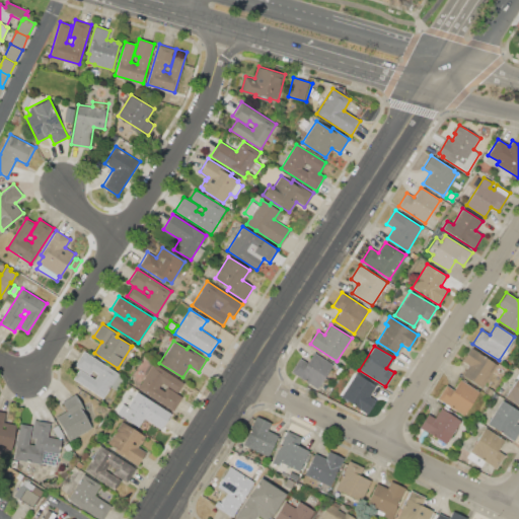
[(497,365),(484,386),(463,374),(468,366),(462,361),(471,347),(479,352),(478,353),(497,365)]
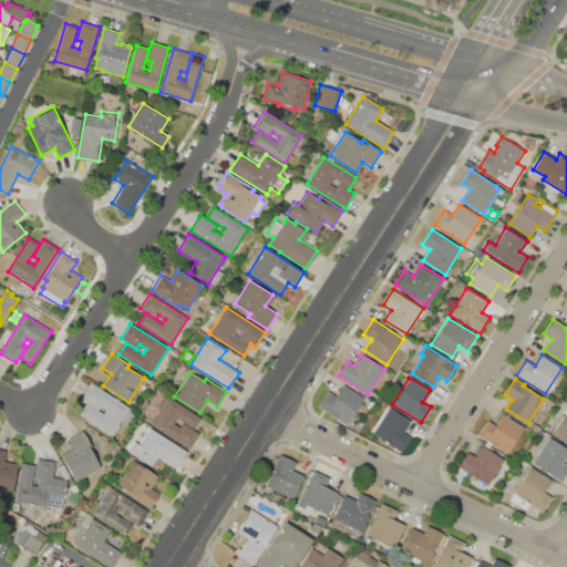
[(91,383),(130,408),(112,435),(80,414),(86,403),(104,414),(107,409),(101,404),(99,410),(81,399),(91,383)]
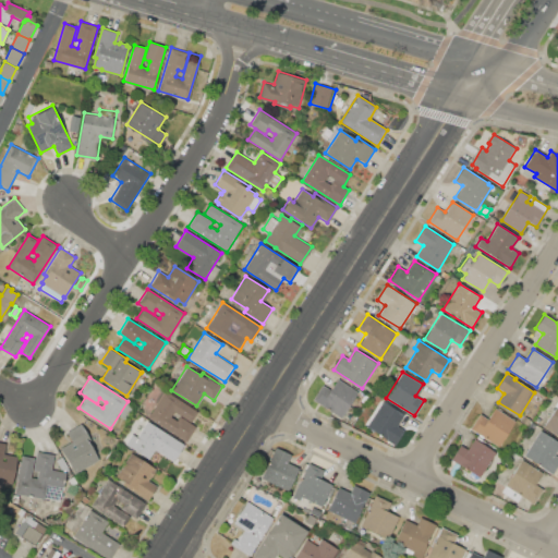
[(338,379),(358,391),(341,416),(314,399),(323,385),(330,390),(338,379)]
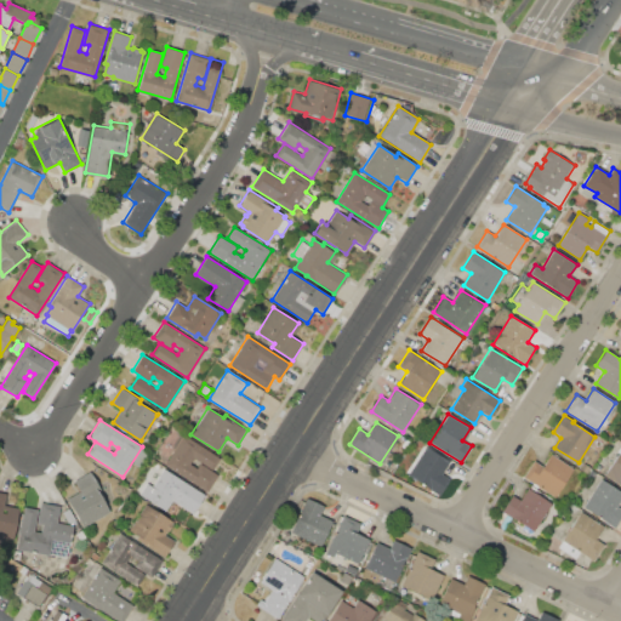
[(183,434),(221,459),(212,471),(218,474),(208,491),(165,463),(183,434)]
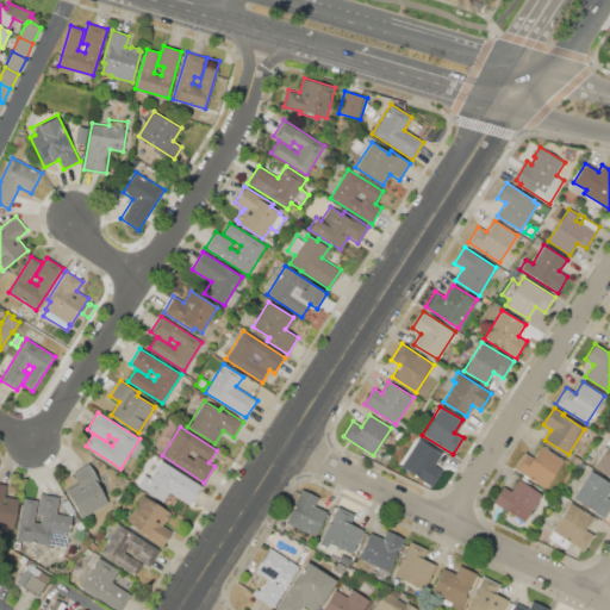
[(418,439),(442,454),(434,466),(442,470),(431,486),(400,466),(418,439)]
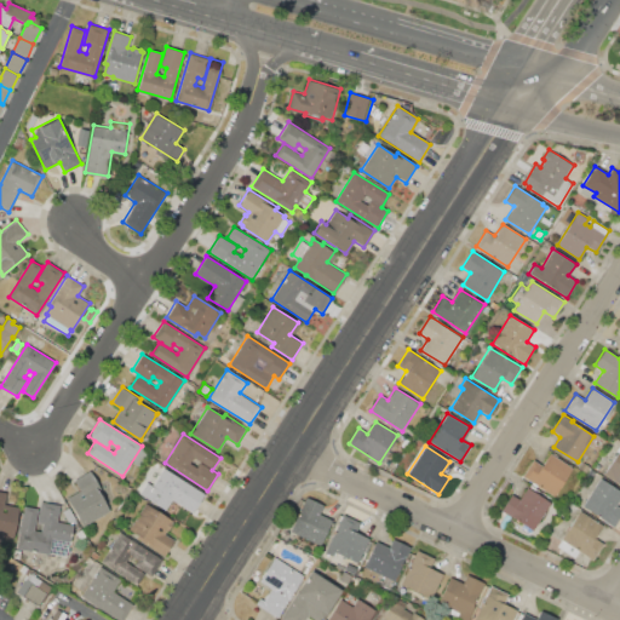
[(619,484),(603,475),(619,448),(619,484)]
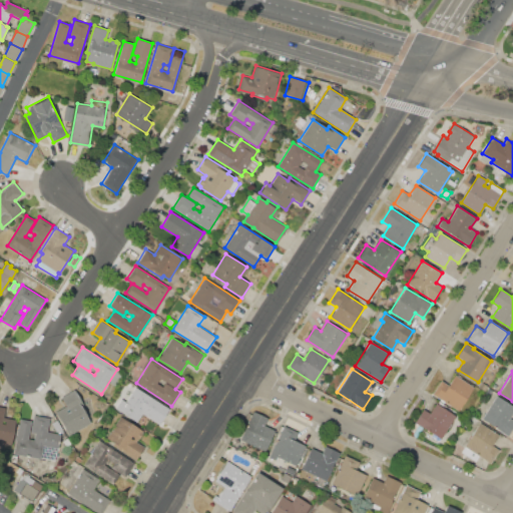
[(459,411),(433,394),(441,380),(449,385),(455,375),(474,387),(459,411)]
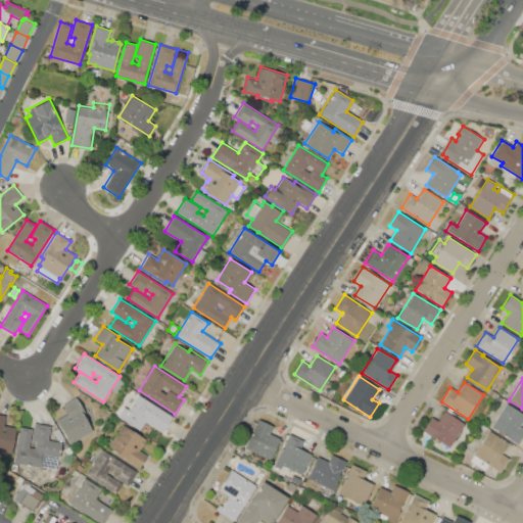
[(138,395),(173,418),(162,433),(145,422),(140,430),(119,416),(125,407),(129,410),(138,395)]
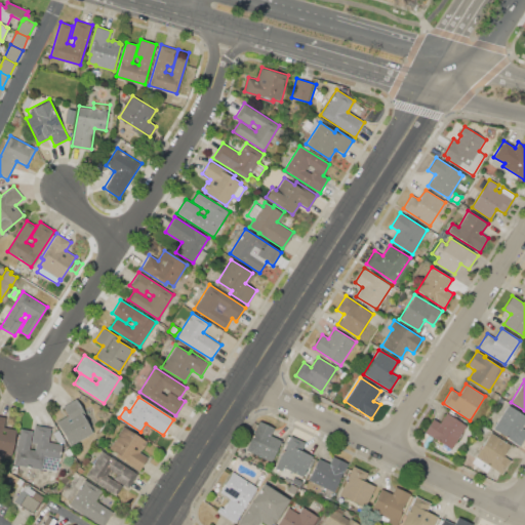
[(56,421),(68,415),(63,407),(77,399),(85,413),(83,414),(93,432),(70,445),(56,421)]
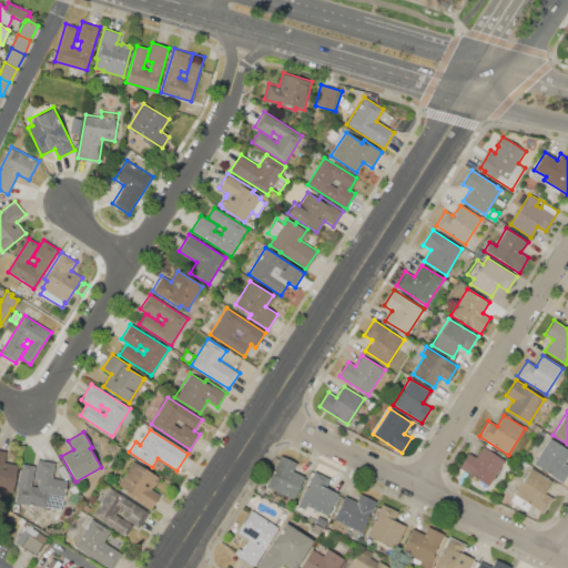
[(549,437),(567,449),(567,457),(565,463),(567,465),(567,475),(563,484),(533,465),(549,437)]
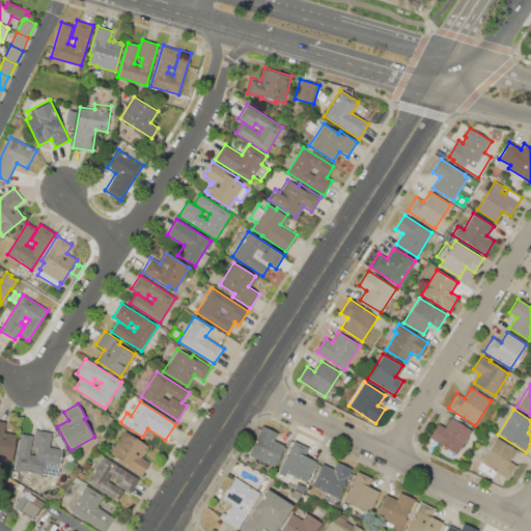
[(422,447),(438,423),(445,427),(451,417),(472,430),(454,458),(445,452),(447,448),(436,441),(428,451),(422,447)]
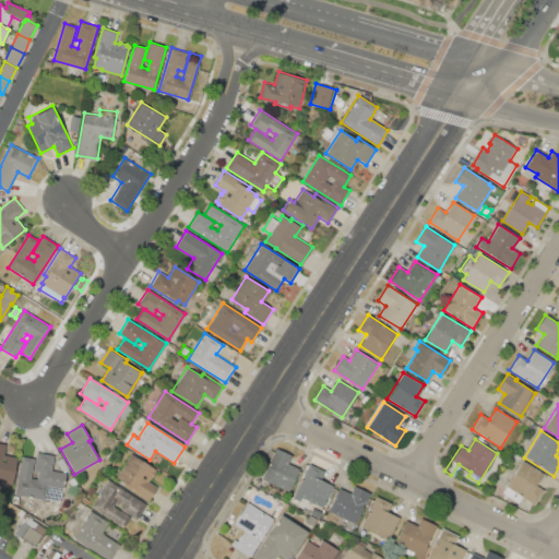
[(0,442),(7,443),(4,454),(18,456),(13,485),(0,483),(0,442)]
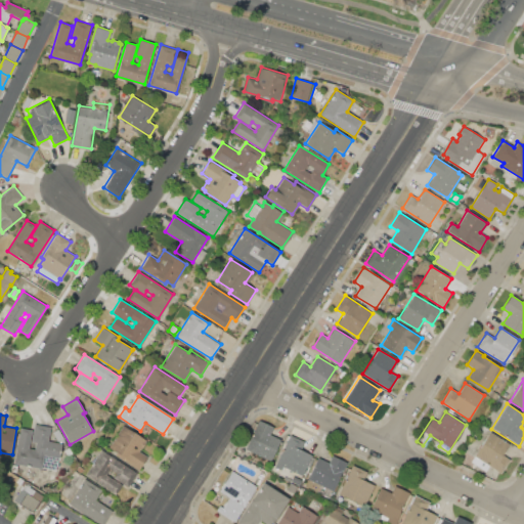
[(271,435),(281,440),(271,462),(246,449),(259,421),(274,428),(271,435)]
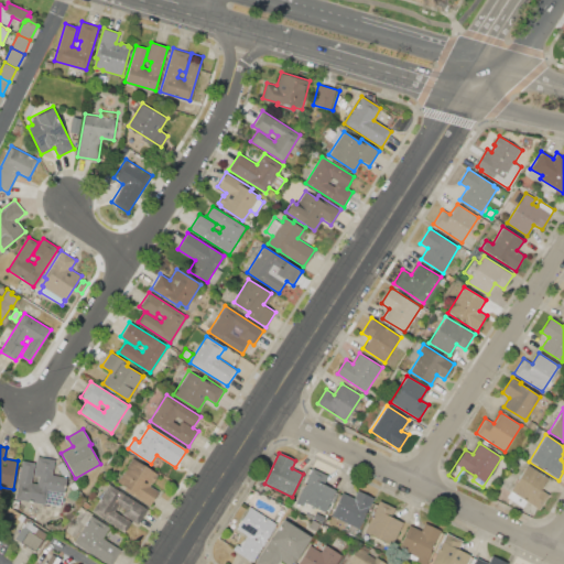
[(38,456),(54,459),(52,475),(66,477),(62,506),(45,502),(45,505),(15,500),(22,461),(34,463),(31,483),(38,484),(39,476),(34,475),(38,456)]
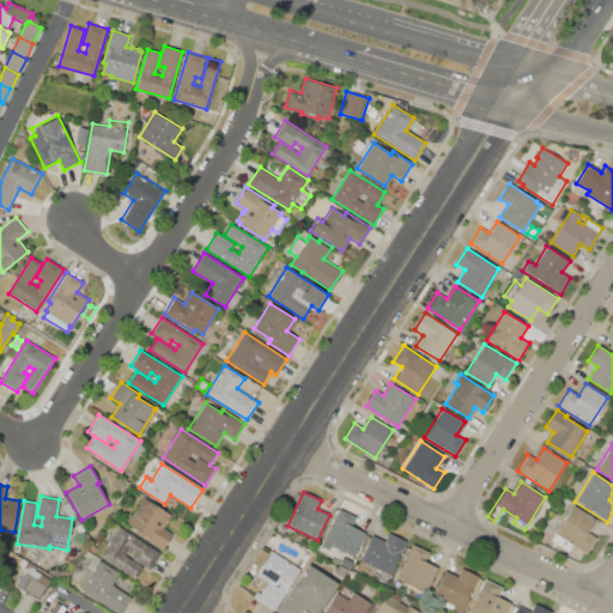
[(144,498),(170,515),(168,520),(170,521),(167,526),(164,525),(163,528),(173,534),(163,550),(126,526),(144,498)]
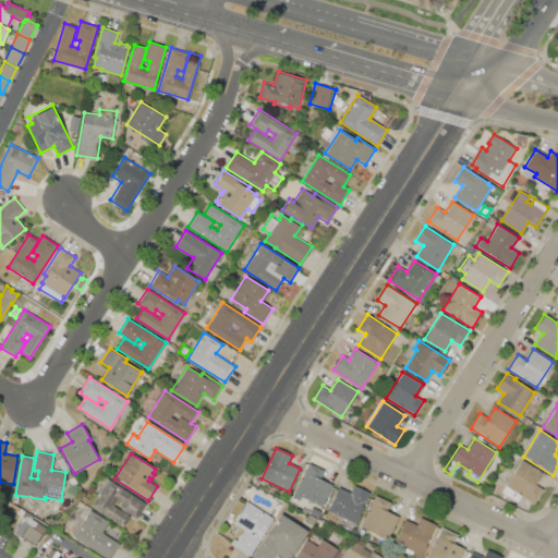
[(521,460),(542,473),(535,484),(543,488),(533,505),(521,497),(518,502),(501,492),(521,460)]
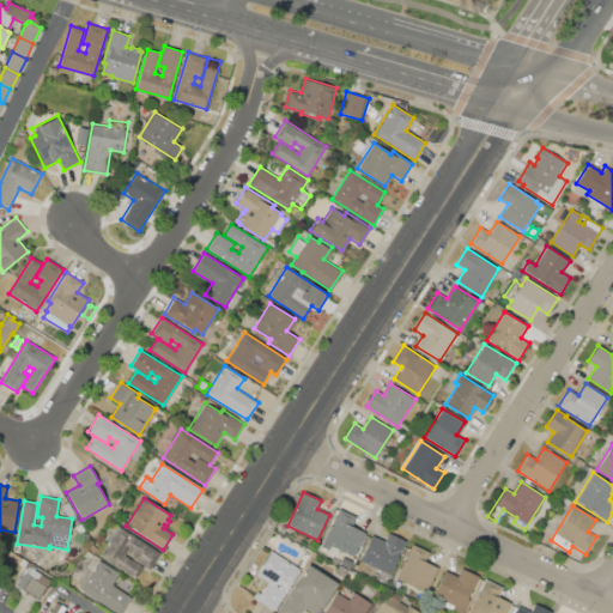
[(352,526),(365,532),(353,556),(331,546),(328,550),(321,546),(339,508),(357,516),(352,526)]
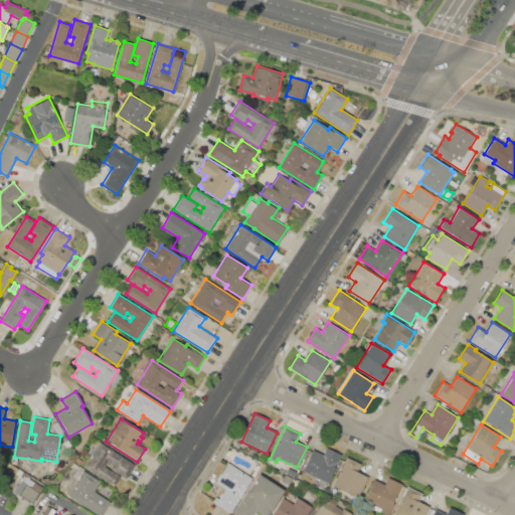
[(99,443),(135,466),(127,479),(121,476),(114,486),(83,466),(99,443)]
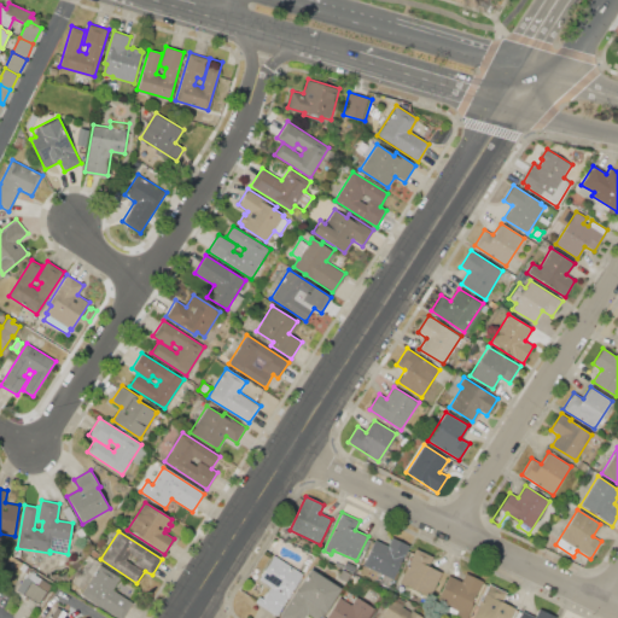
[(394,578),(362,565),(374,540),(388,546),(391,537),(409,546),(394,578)]
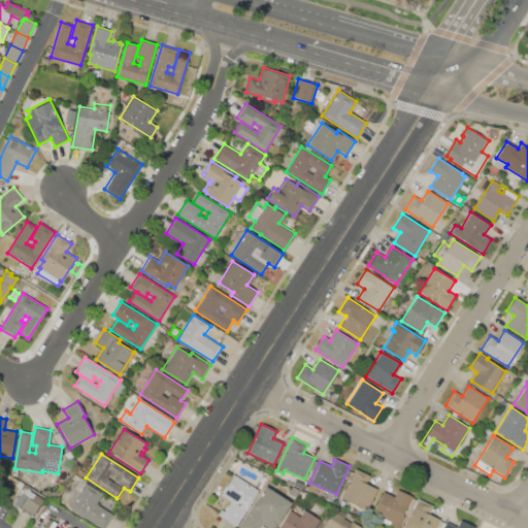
[(355,468),(370,475),(367,483),(377,488),(367,510),(341,498),(355,468)]
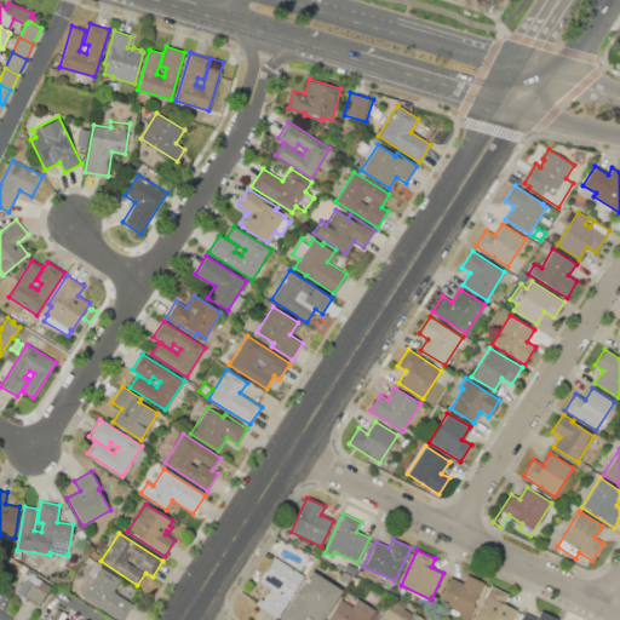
[(274,557),(303,575),(277,618),(256,603),(259,597),(264,600),(271,589),(259,581),(274,557)]
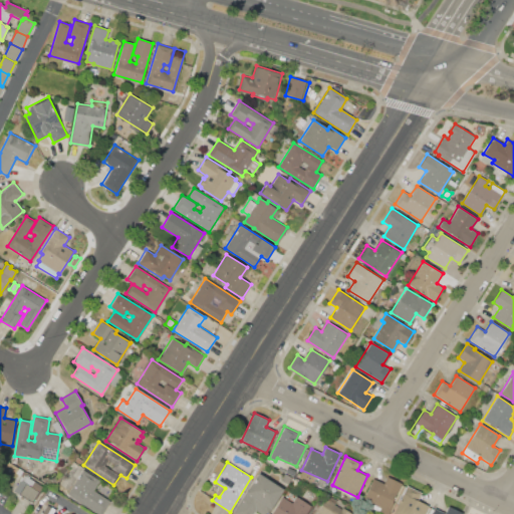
[(288,466),(296,470),(293,476),(285,472),(288,466)]
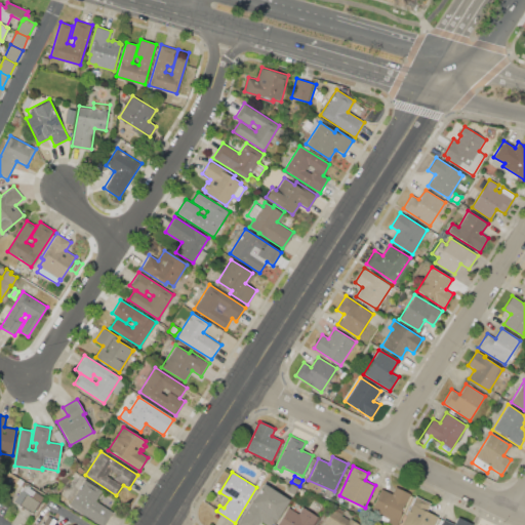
[(92,499),(113,512),(104,524),(102,524),(69,505),(84,480),(99,489),(92,499)]
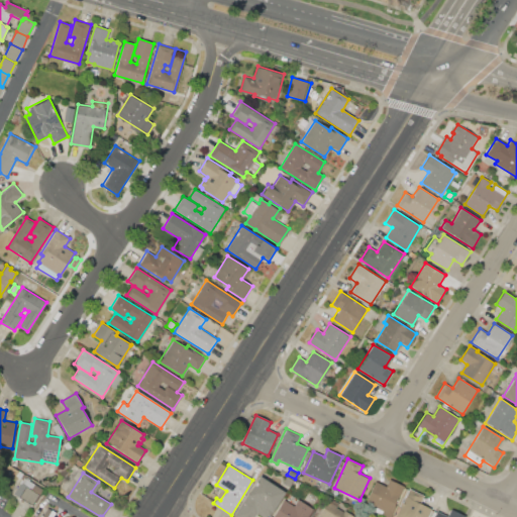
[(260,477),(285,493),(269,516),(263,516),(255,512),(252,516),(237,516),(235,515),(260,477)]
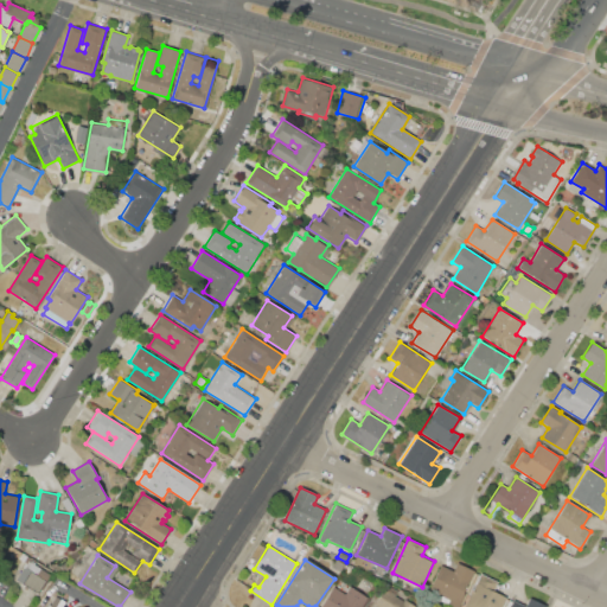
[(337,560),(344,563),(339,570),(332,567),(337,560)]
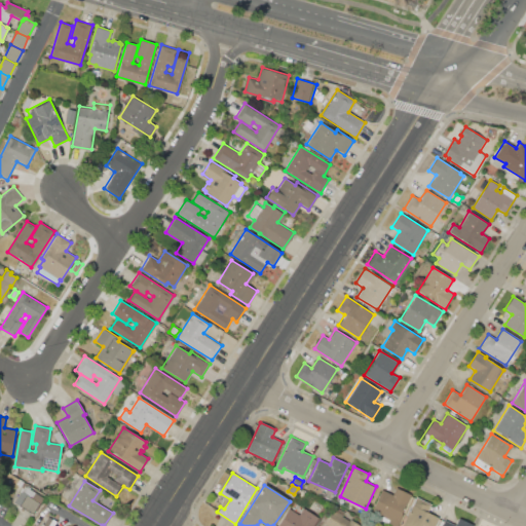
[(26,486),(45,498),(34,516),(13,502),(20,491),(22,492),(26,486)]
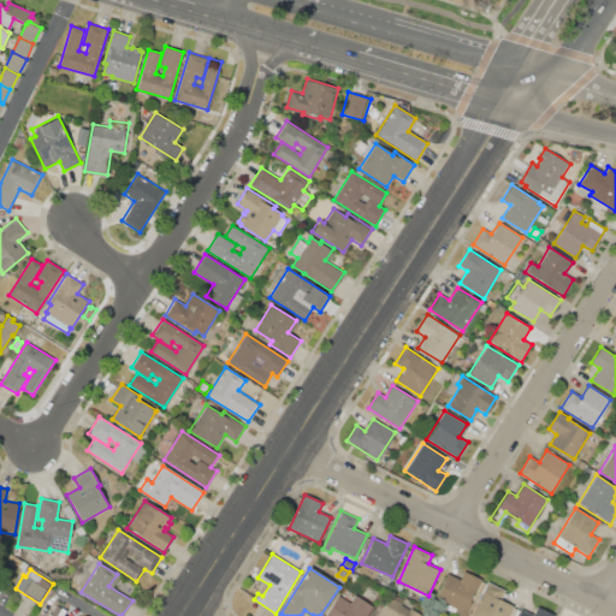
[(465,570),(481,579),(471,600),(473,602),(466,615),(462,615),(454,612),(456,609),(434,599),(446,573),(460,580),(465,570)]
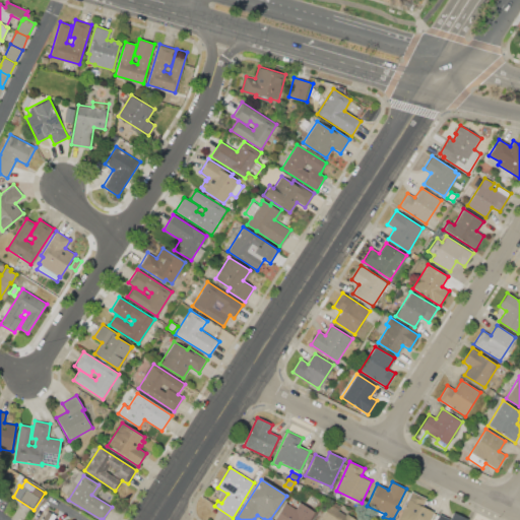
[(424,505),(435,510),(430,519),(400,519),(398,519),(411,492),(427,498),(424,505)]
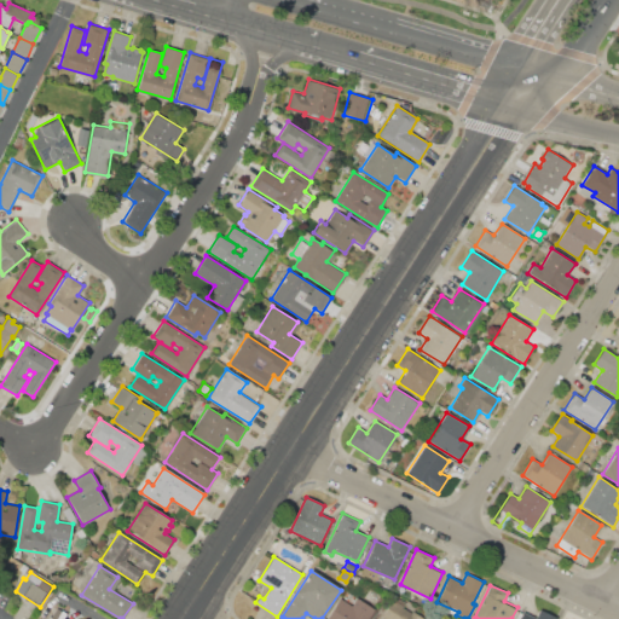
[(395,596),(406,603),(403,608),(411,613),(414,611),(424,618),(423,618),(386,618),(382,617),(395,596)]
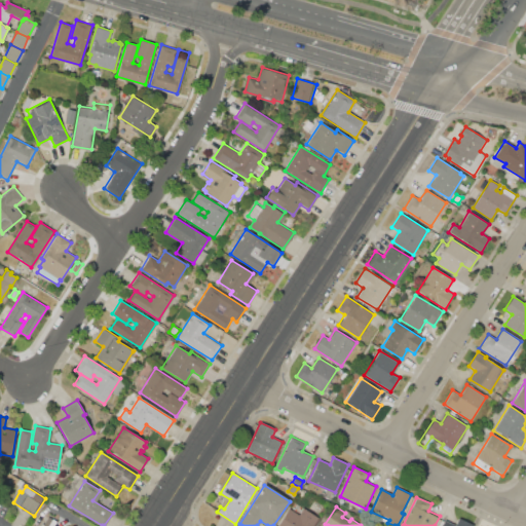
[(303,508),(317,517),(311,525),(276,525),(289,508),(299,515),(303,508)]
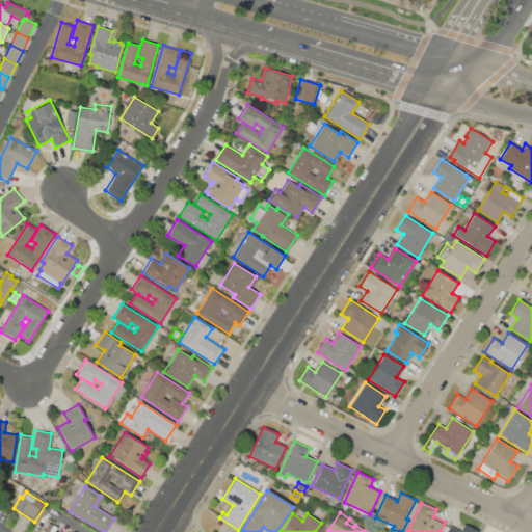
[(42,531),(49,522),(57,528),(55,531),(42,531)]
